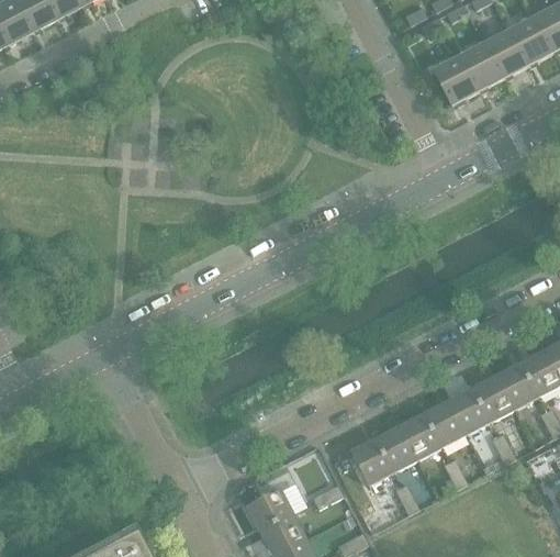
[(0,42),(2,46),(28,33),(10,0),(7,0),(0,3),(0,42)]
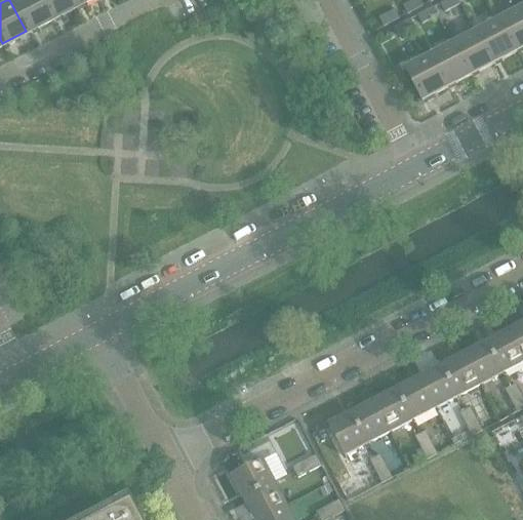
[(9,0),(26,31),(48,18),(38,0),(9,0)]
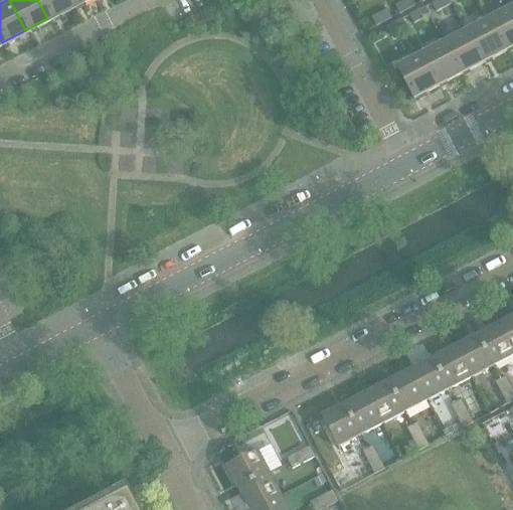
[(37,0),(47,18),(70,7),(66,0),(37,0)]
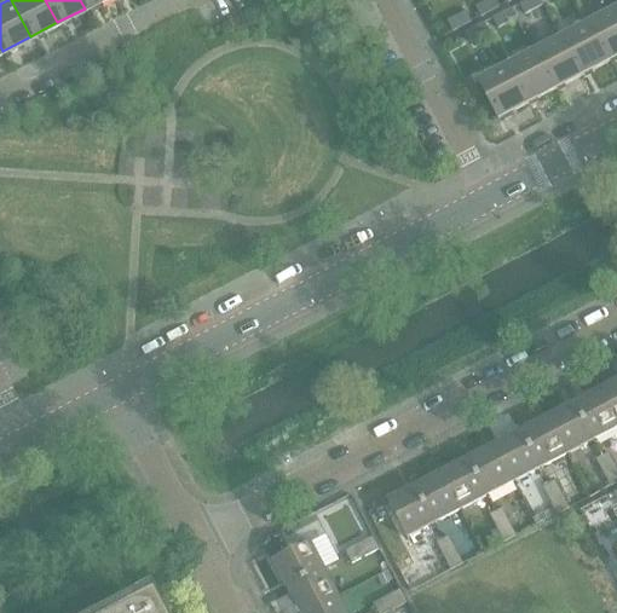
[(479,12),(497,3),(496,0),(478,0),(473,3),(479,12)]
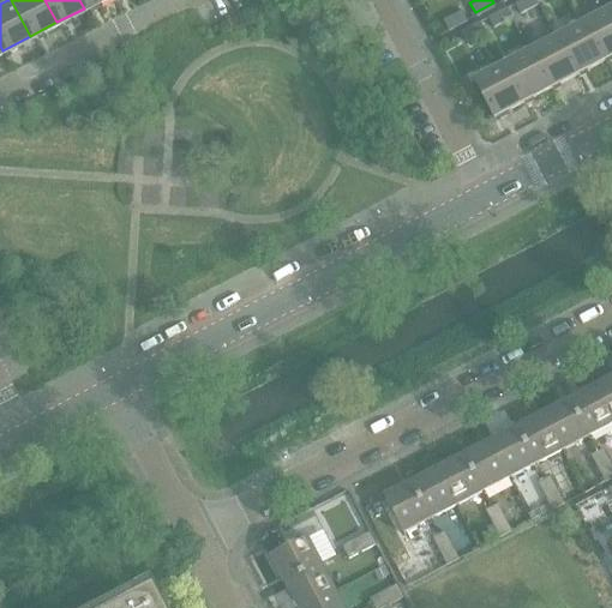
[(514,0),(519,10),(537,1),(535,0),(514,0)]
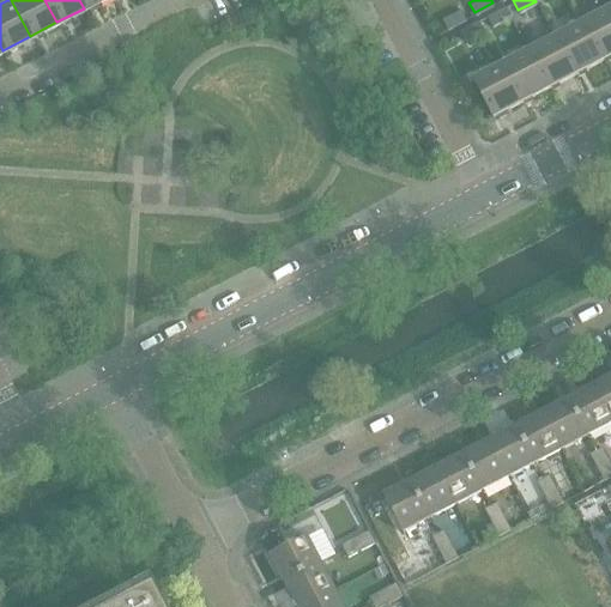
[(503,5),(485,14),(491,24),(508,14),(503,5)]
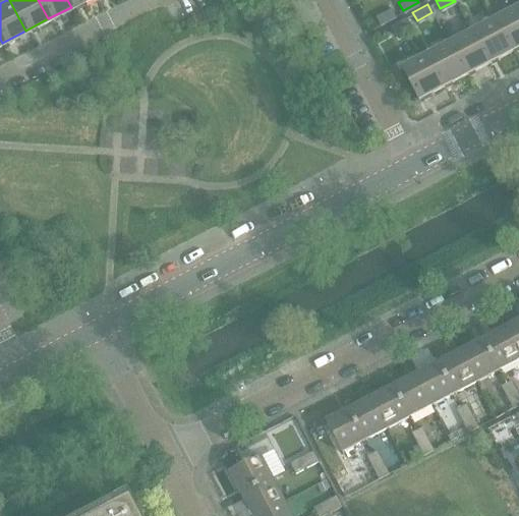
[(518,11),(516,5),(493,17),(509,49),(518,43),(518,11)]
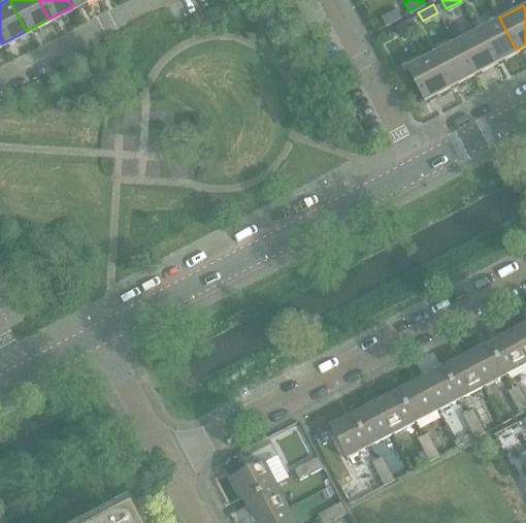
[(385,23),(400,14),(395,6),(381,14),(385,23)]
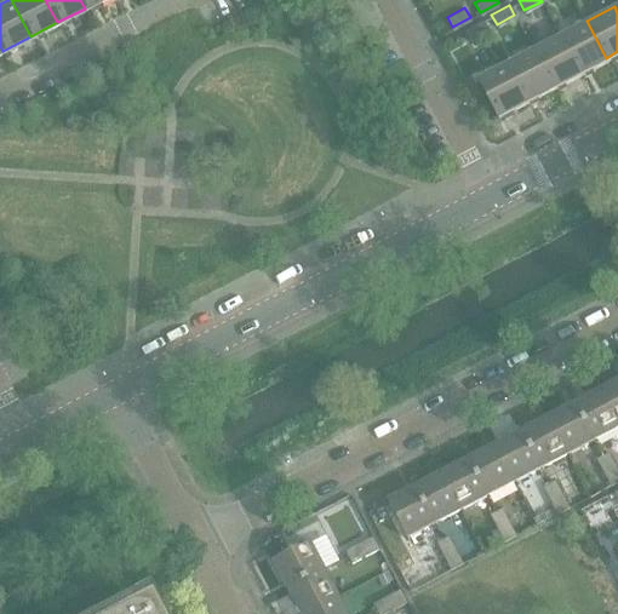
[(482,19),(464,29),(470,38),(488,29),(482,19)]
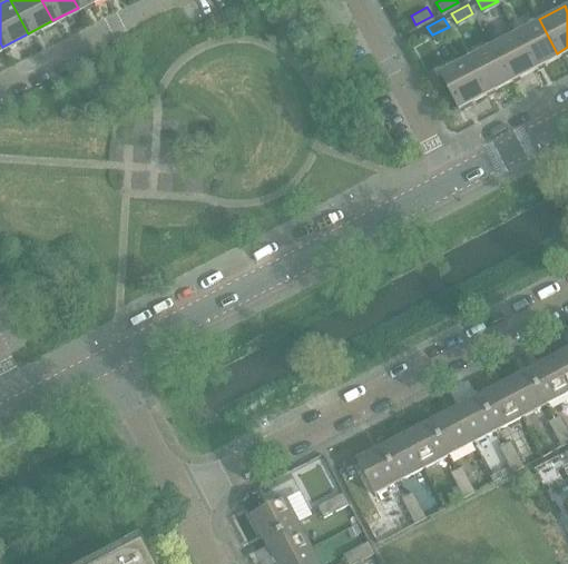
[(539,19),(513,31),(531,67),(557,53),(539,19)]
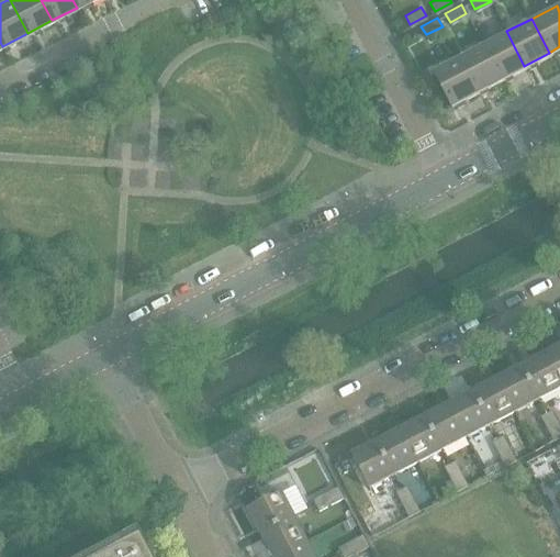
[(506,31),(482,44),(500,78),(524,66),(506,31)]
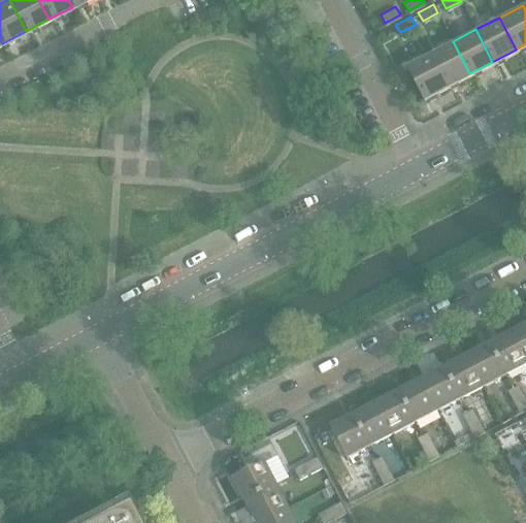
[(453,41),(429,54),(446,86),(469,73),(453,41)]
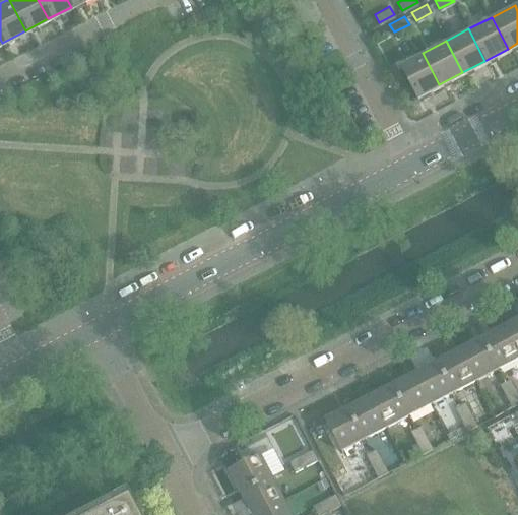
[(423,53),(400,65),(416,97),(439,84),(423,53)]
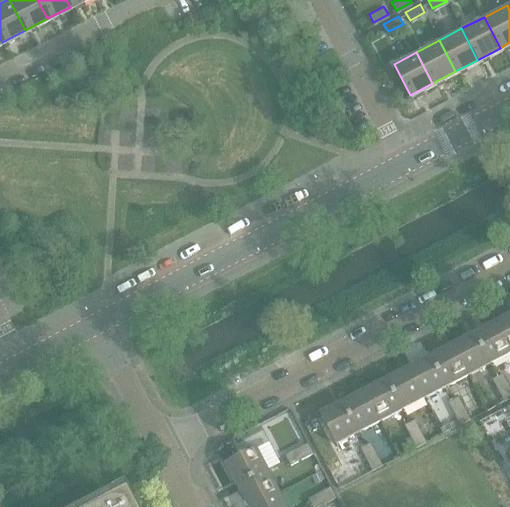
[(509,310),(495,319),(509,346),(509,310)]
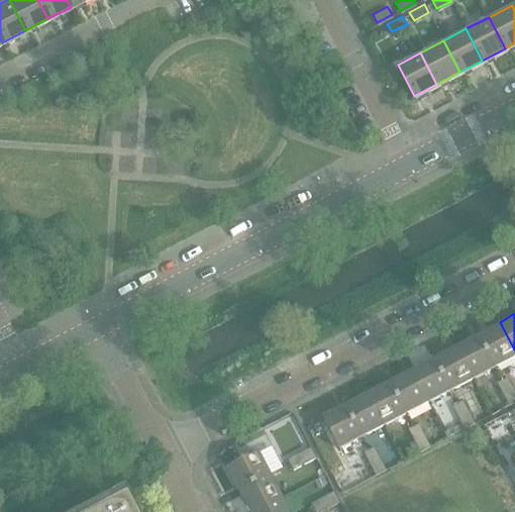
[(514,353),(514,349),(500,322),(478,333),(494,365),(514,353)]
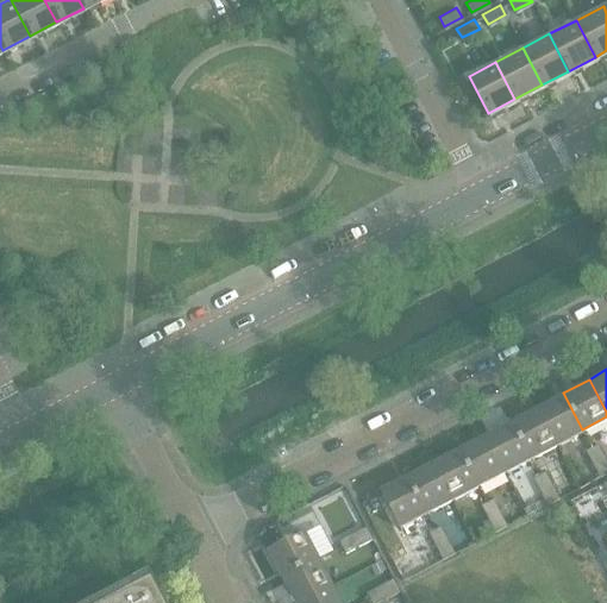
[(582,429),(563,393),(537,407),(556,444),(582,429)]
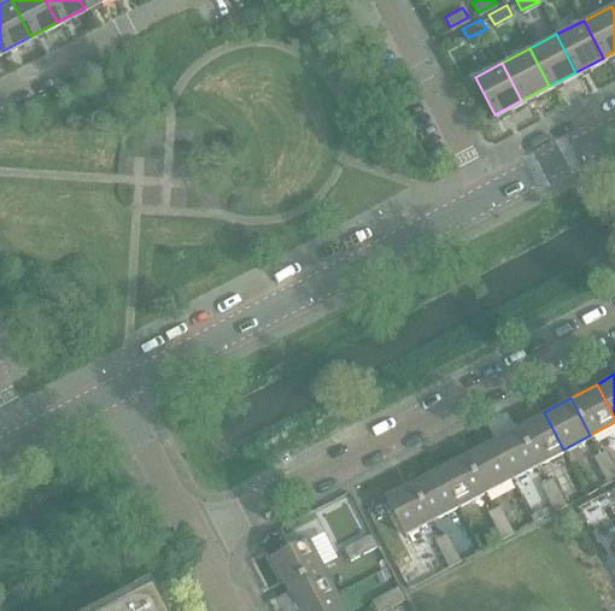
[(563,450),(544,412),(517,426),(537,463),(563,450)]
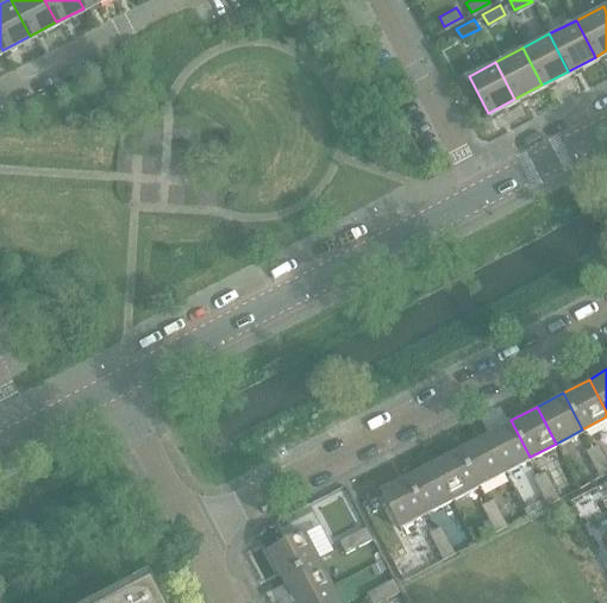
[(530,457),(511,420),(485,434),(504,471),(530,457)]
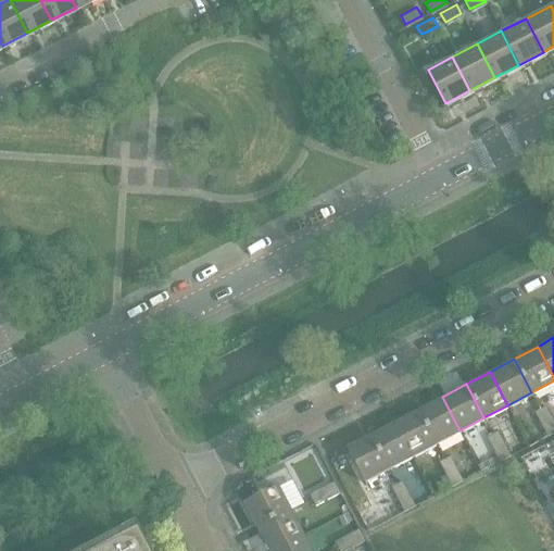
[(460,430),(442,397),(418,409),(436,443),(460,430)]
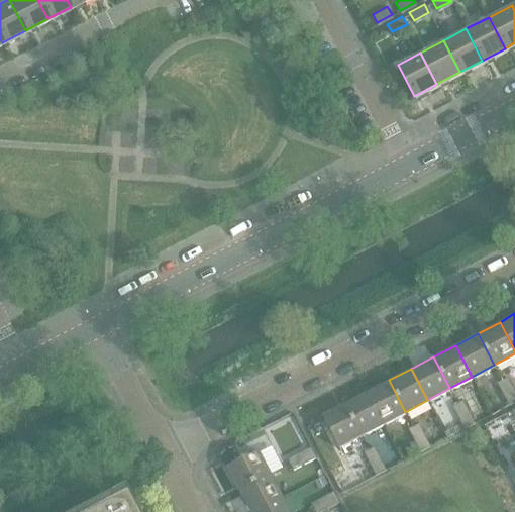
[(502,391),(512,386),(506,375),(496,381),(502,391)]
